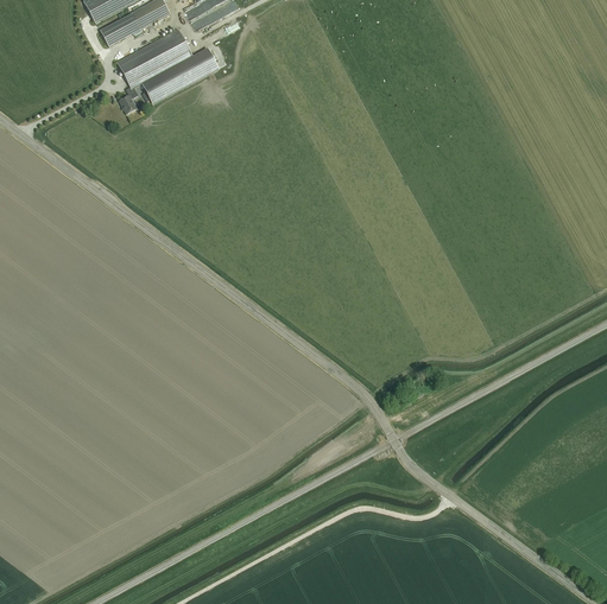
[(83,0),(94,21),(133,0),(83,0)]
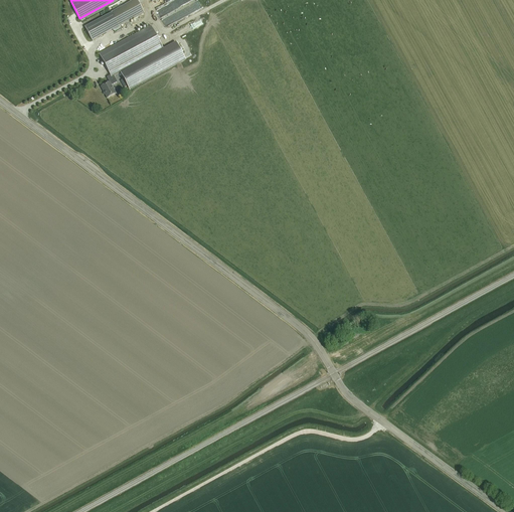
[(110,10),(83,25),(87,31),(89,34),(91,38),(118,23),(119,25),(140,13),(132,0),(127,0),(110,9),(110,10)]
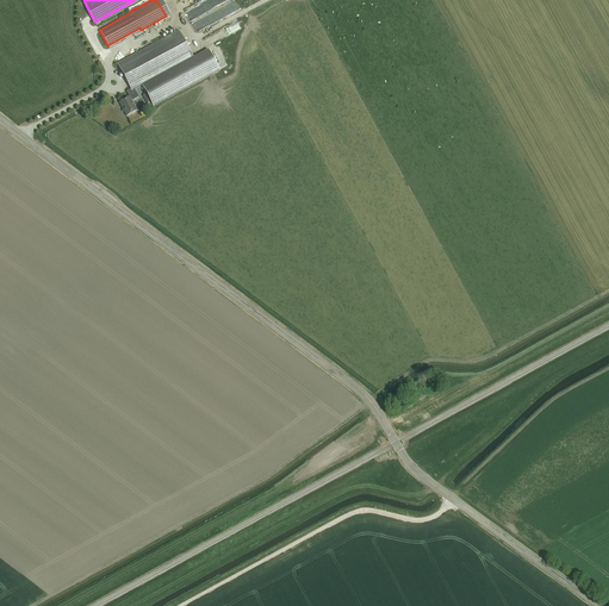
[(222,32),(230,27),(230,29),(240,25),(237,19),(219,27),(222,32)]
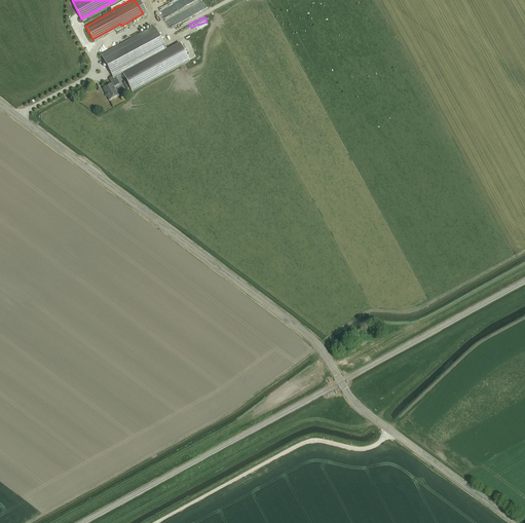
[(101,52),(100,52),(112,74),(108,76),(111,81),(103,86),(109,98),(118,94),(113,84),(118,81),(115,74),(121,71),(165,46),(153,24),(101,52)]
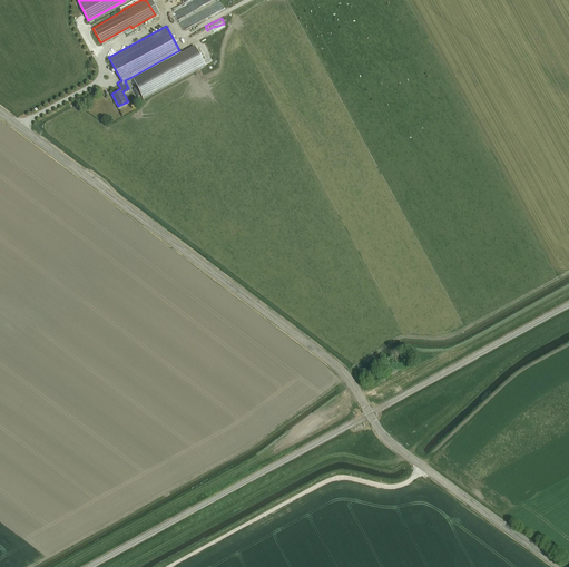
[(144,98),(205,65),(193,44),(179,50),(131,77),(144,98)]
